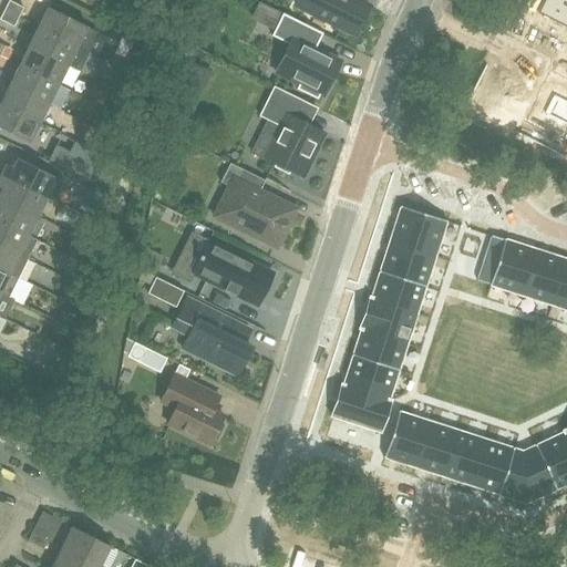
[(3,10),(18,18),(23,8),(9,0),(3,10)]
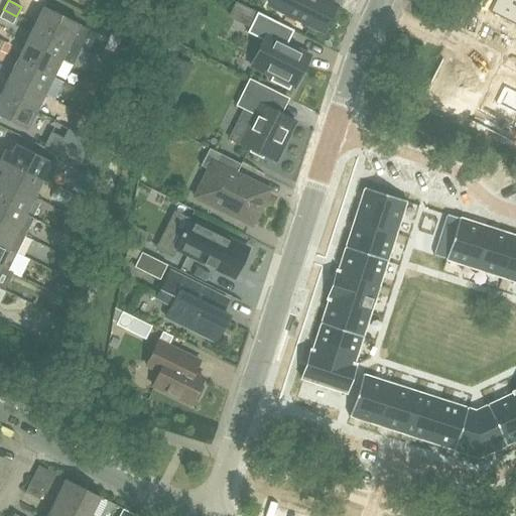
[(326,1),(326,0),(274,0),(272,6),(323,31),(335,6),(326,1)]
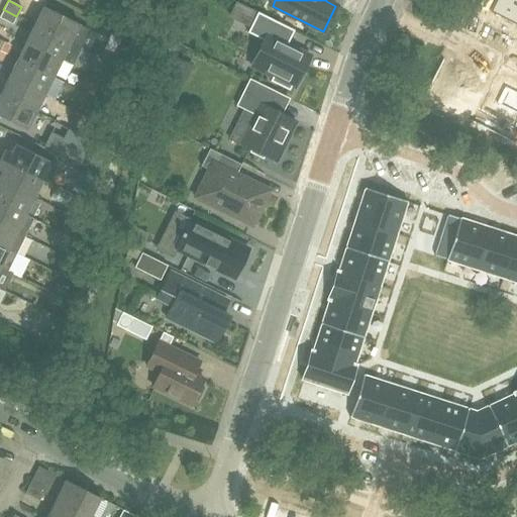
[(516,0),(496,0),(490,12),(516,25),(516,0)]
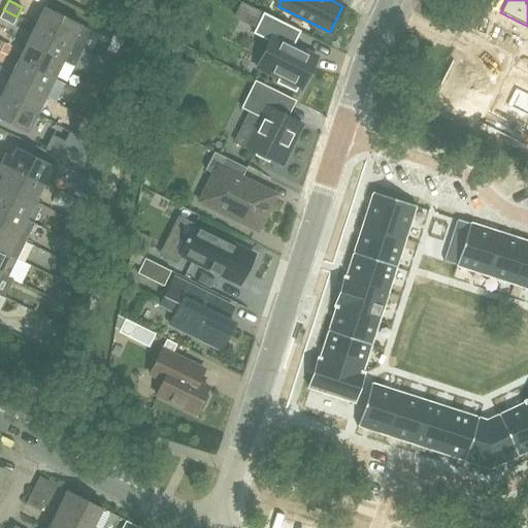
[(241,2),(233,18),(255,28),(263,12),(241,2)]
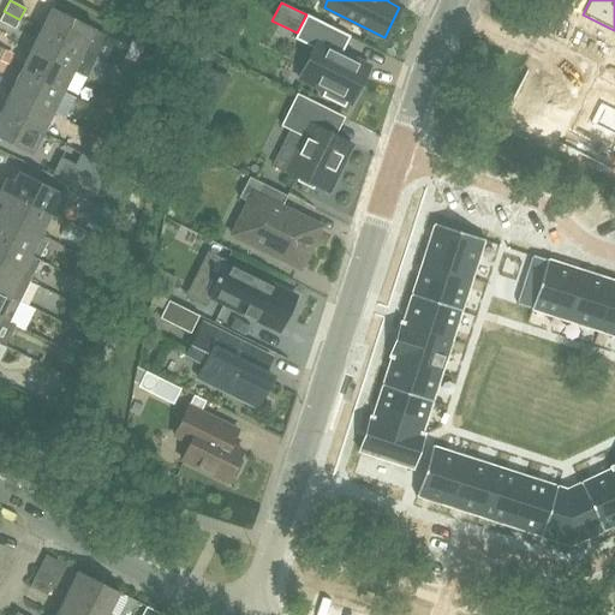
[(106,35),(51,7),(40,29),(96,57),(106,35)]
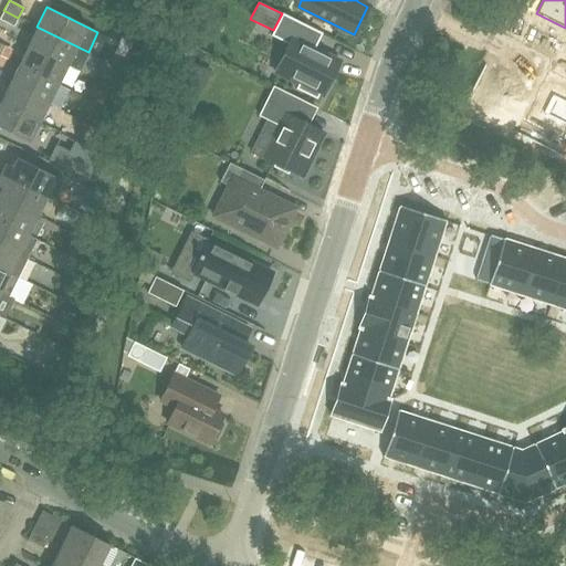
[(18,18),(3,10),(0,17),(0,19),(13,27),(18,18)]
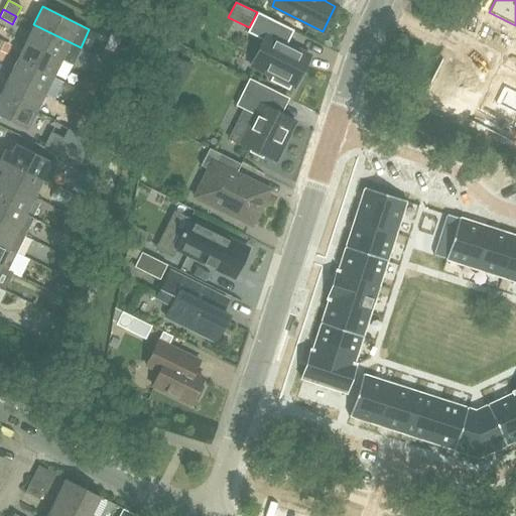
[(249,27),(247,32),(263,40),(250,66),(272,76),(269,81),(288,91),(291,86),(294,88),(309,56),(286,45),(293,30),(257,12),(249,27)]
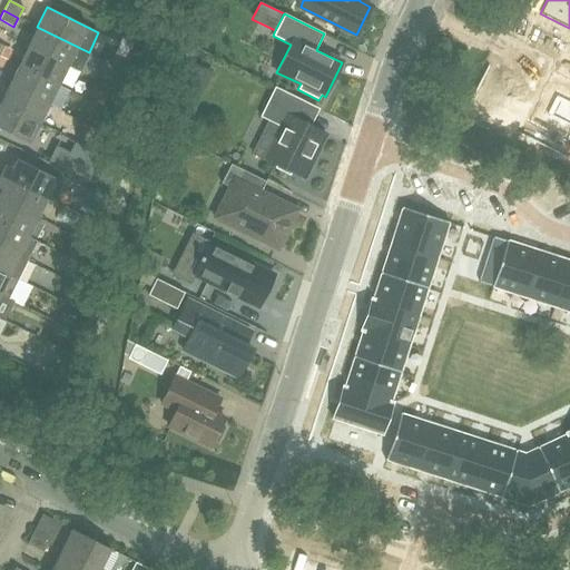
[(89,52),(37,27),(28,46),(67,66),(79,71),(89,52)]
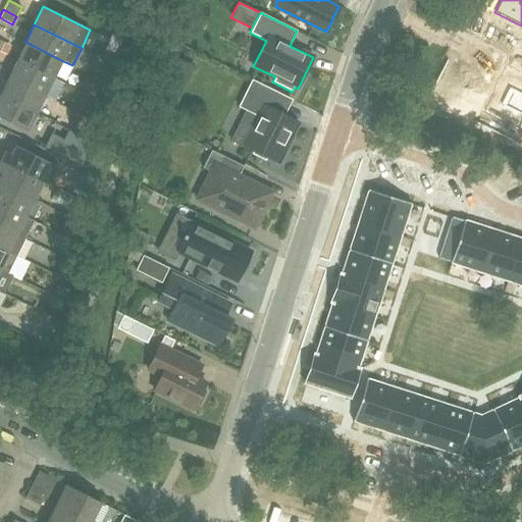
[(53,77),(61,60),(25,42),(17,60),(53,77)]
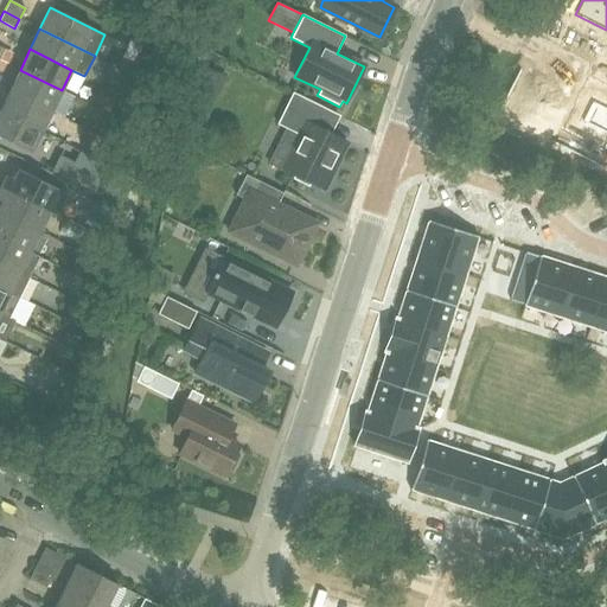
[(51,110),(62,90),(20,70),(10,90),(51,110)]
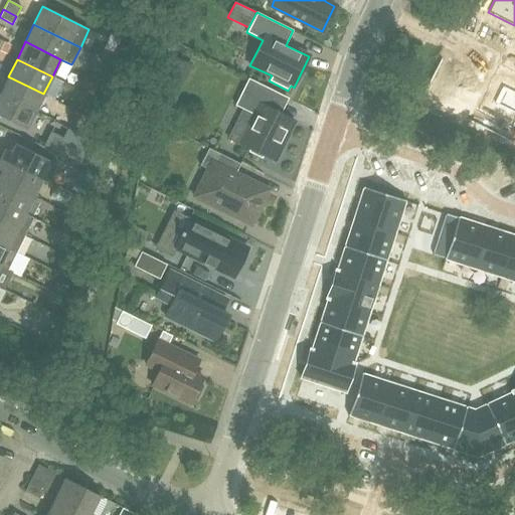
[(43,94),(8,76),(0,93),(0,94),(35,112),(43,94)]
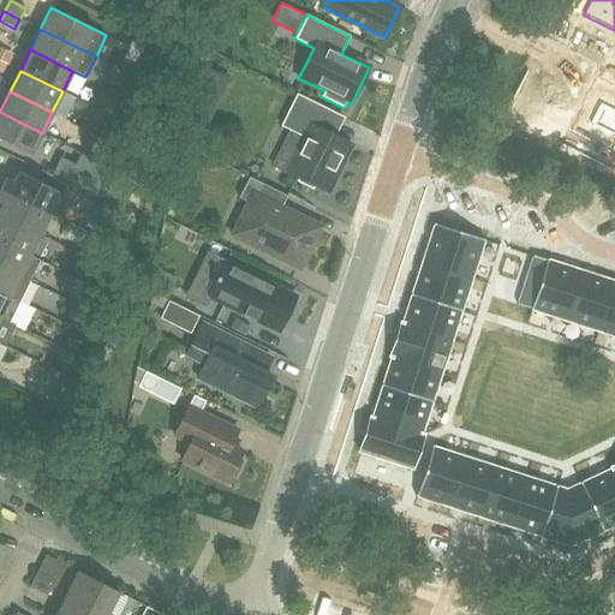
[(334,112),(296,94),(280,126),(302,137),(285,172),(298,178),(297,181),(312,190),(314,186),(328,192),(351,145),(333,136),(332,138),(323,133),(334,112)]
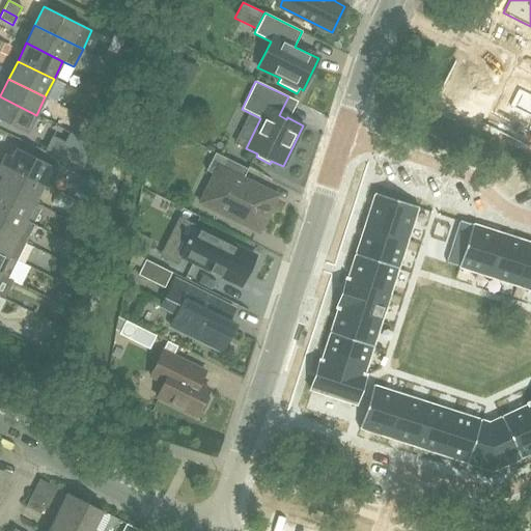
[(0,119),(27,133),(36,115),(0,96),(0,119)]
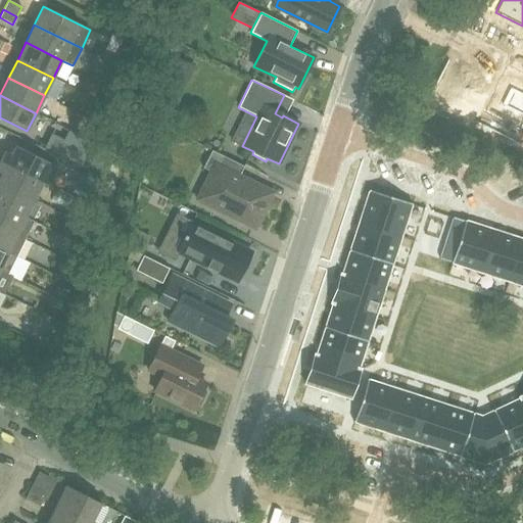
[(58,168),(15,146),(11,154),(5,151),(0,160),(43,182),(42,182),(49,186),(58,168)]
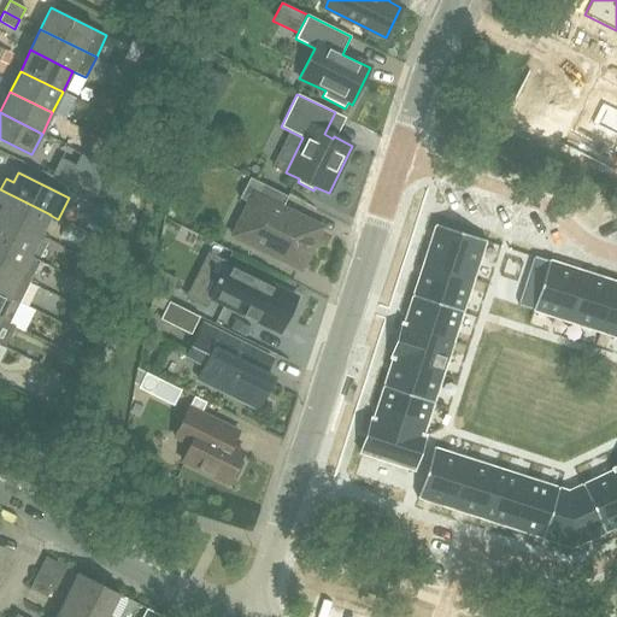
[(288,197),(250,177),(239,199),(251,204),(235,235),(300,266),(319,228),(282,210),(288,197)]
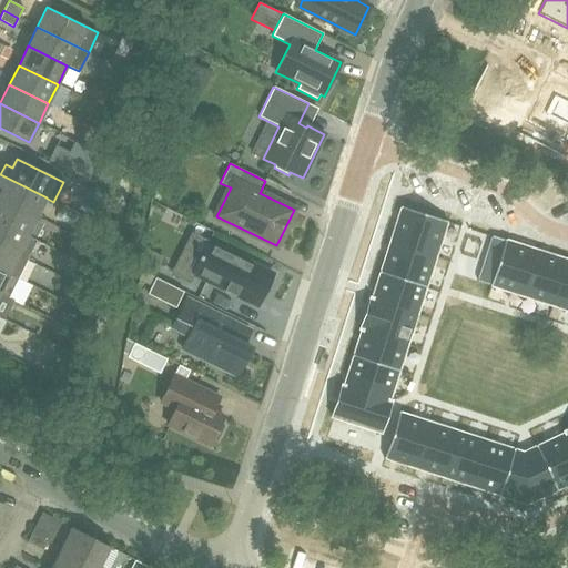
[(47,198),(0,174),(0,188),(1,189),(0,191),(0,198),(37,216),(46,198),(47,198)]
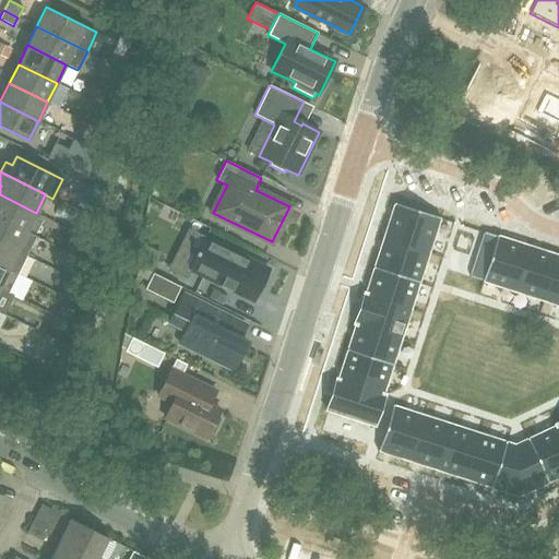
[(36,213),(0,194),(0,218),(27,232),(36,213)]
